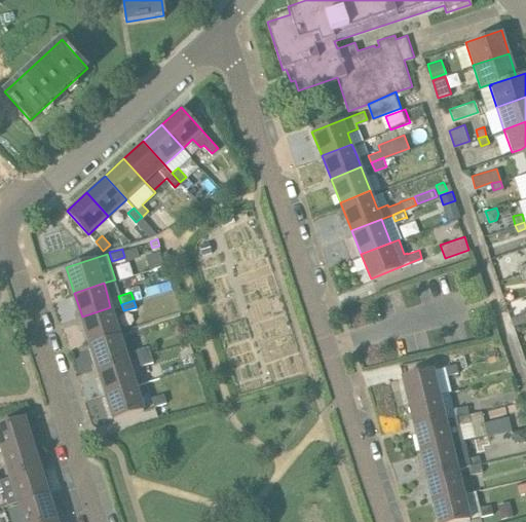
[(89,342),(119,333),(114,317),(110,307),(82,317),(89,342)]
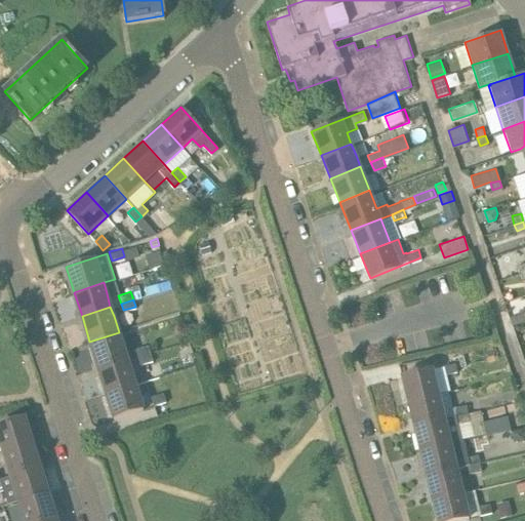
[(97,366),(127,357),(119,332),(89,342),(97,366)]
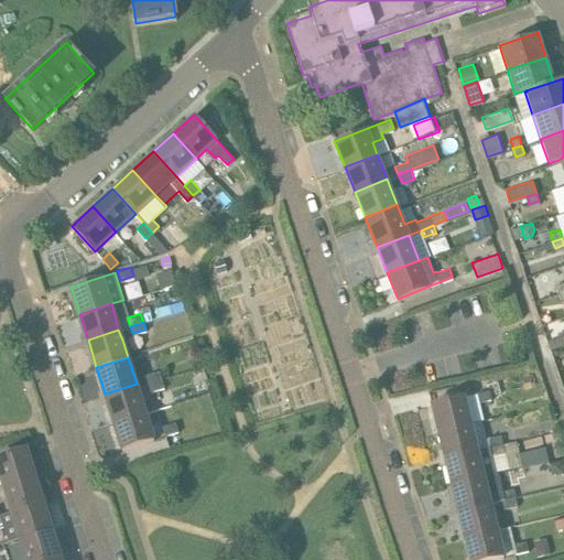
[(161,377),(159,369),(145,374),(148,381),(161,377)]
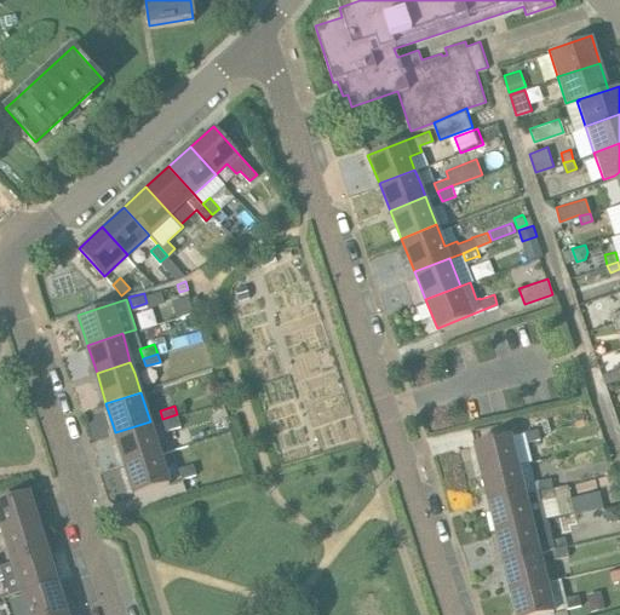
[(166,429),(181,423),(178,415),(177,414),(162,419),(166,429)]
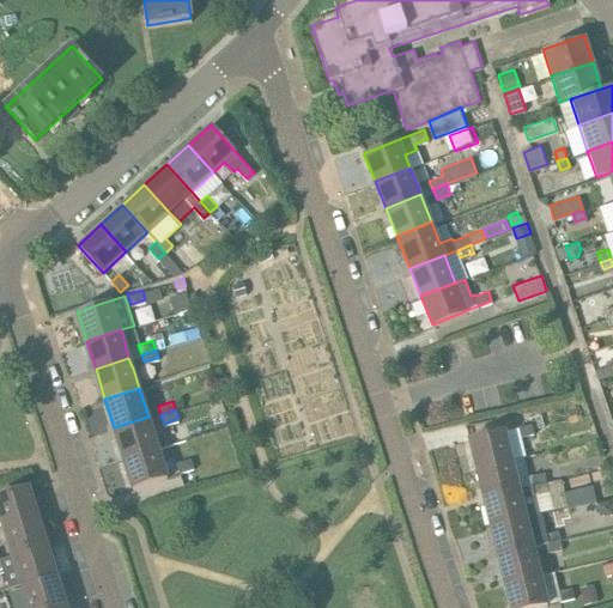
[(123,456),(158,445),(152,427),(149,418),(149,417),(114,427),(123,456)]
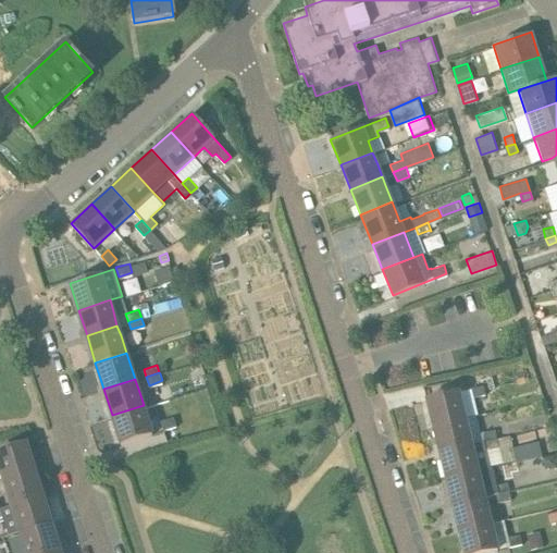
[(483,384),(471,388),(472,396),(485,393),(483,384)]
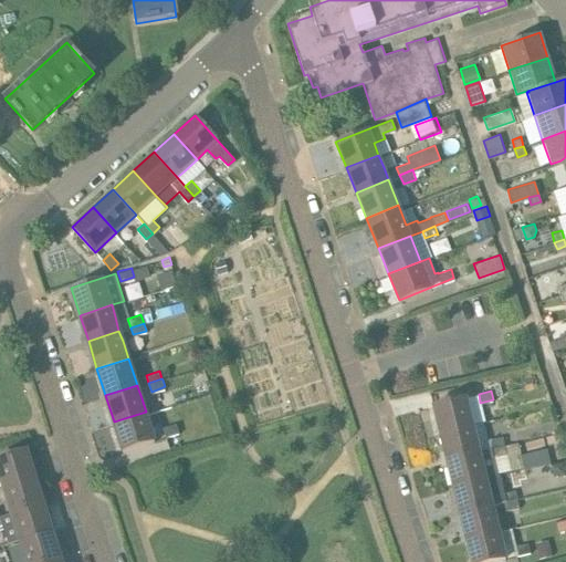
[(440,432),(473,424),(465,396),(433,404),(440,432)]
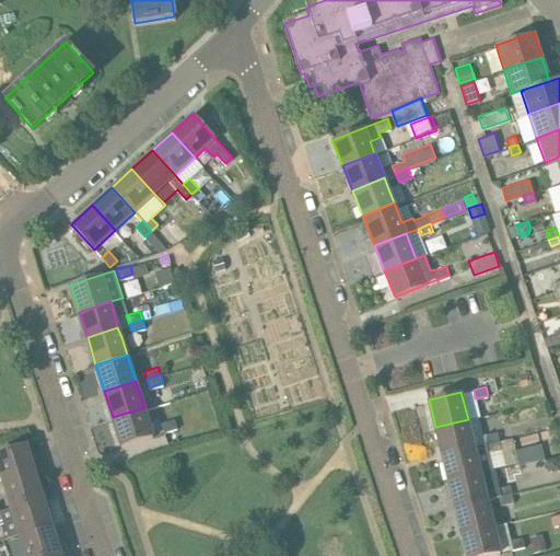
[(144,407),(113,417),(121,446),(152,435),(144,407)]
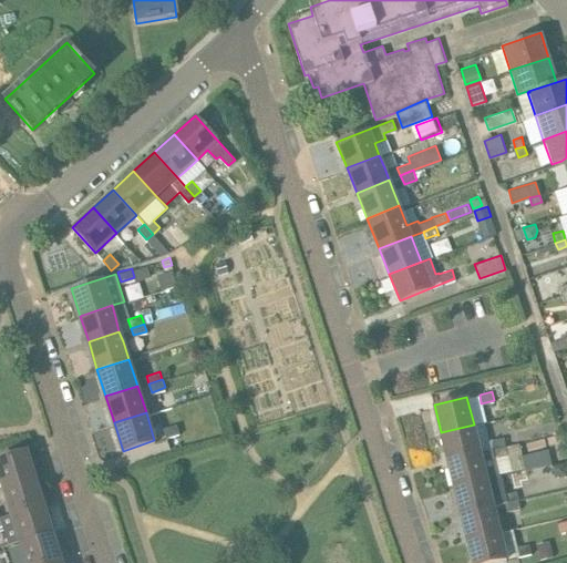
[(165,437),(166,437),(178,432),(176,423),(164,428),(162,428),(165,437)]
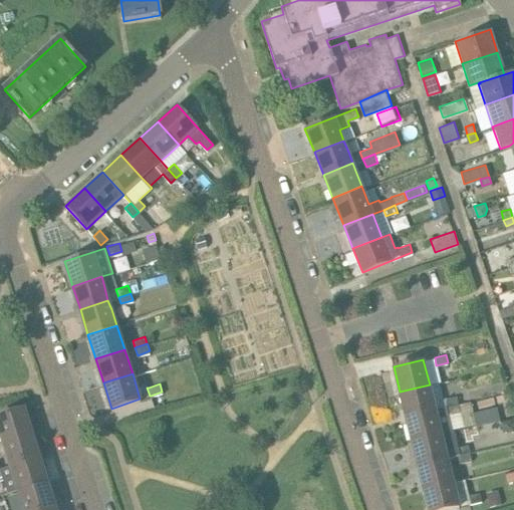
[(436,409),(430,385),(400,392),(406,416),(436,409)]
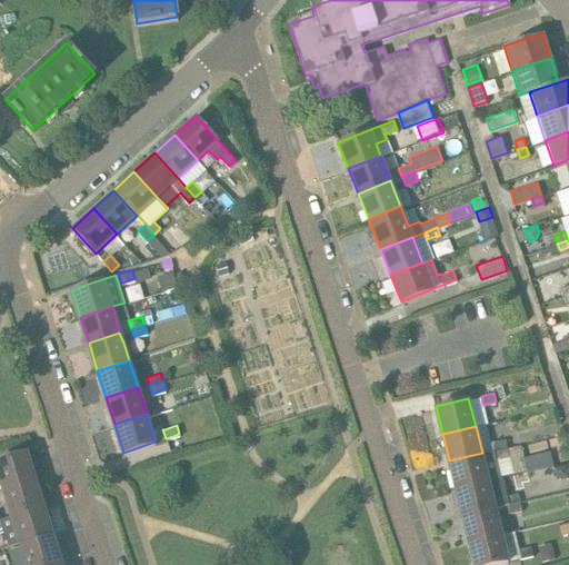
[(492,449),(507,446),(505,437),(490,440),(492,449)]
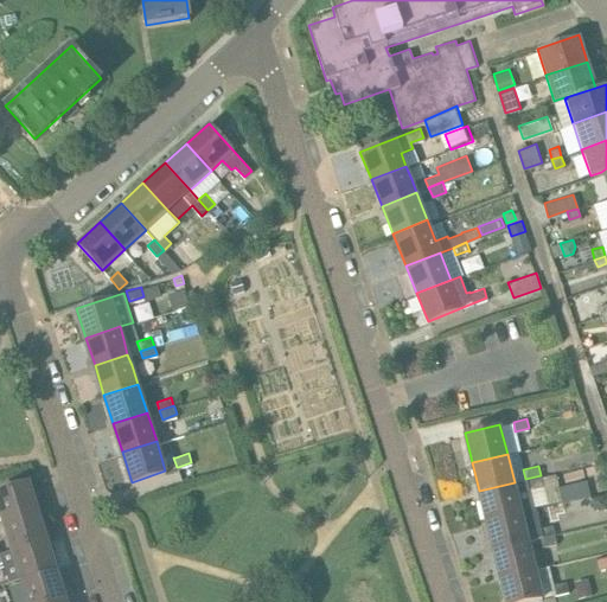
[(486,519),(535,507),(562,500),(557,487),(554,472),(541,475),(525,479),(515,482),(479,491),(486,519)]
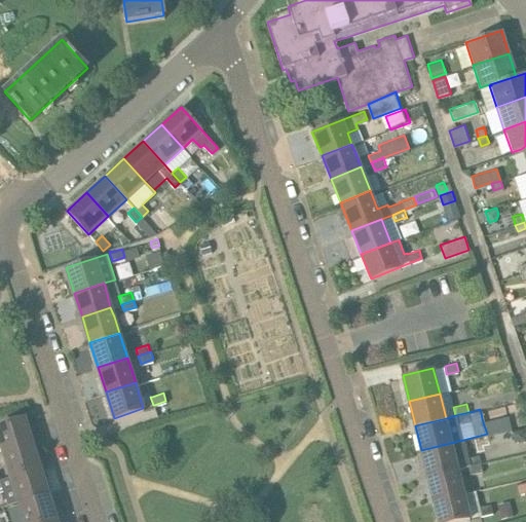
[(0,423),(0,444),(2,452),(33,442),(25,416),(0,423)]
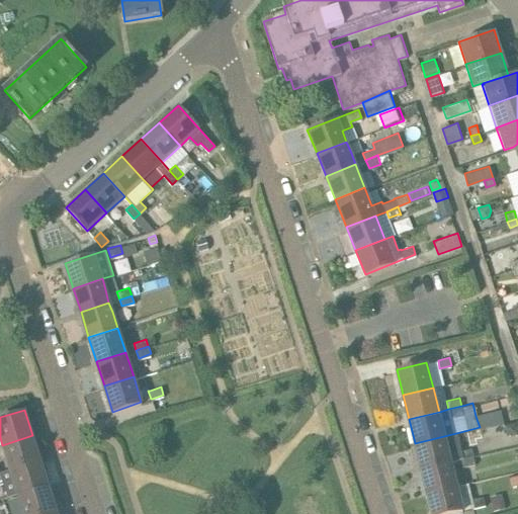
[(480,427),(503,422),(500,410),(476,416),(480,427)]
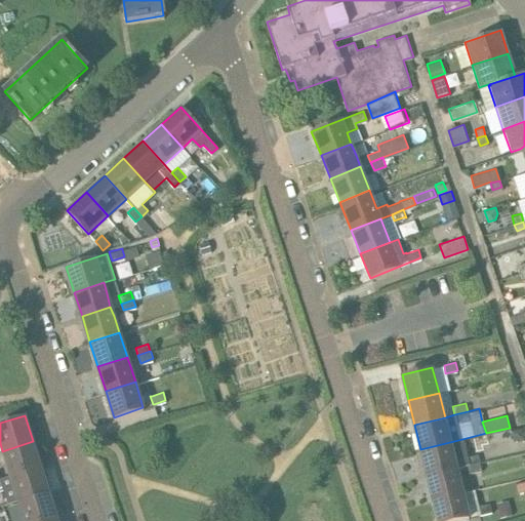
[(524,438),(522,427),(511,430),(512,437),(518,440),(524,438)]
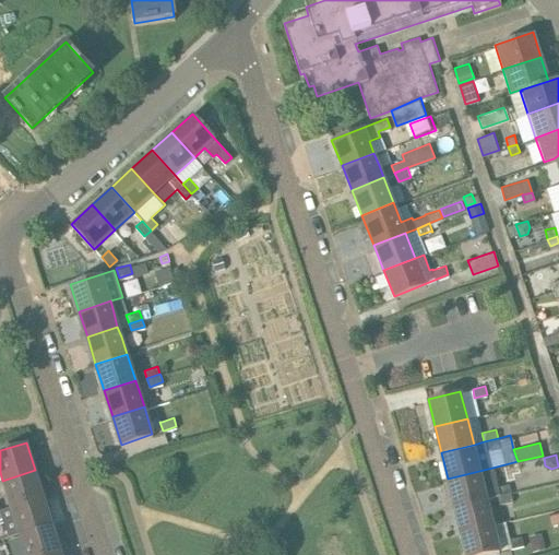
[(498,494),(511,491),(510,482),(497,485),(492,468),(448,479),(453,505),(486,497),(498,494)]
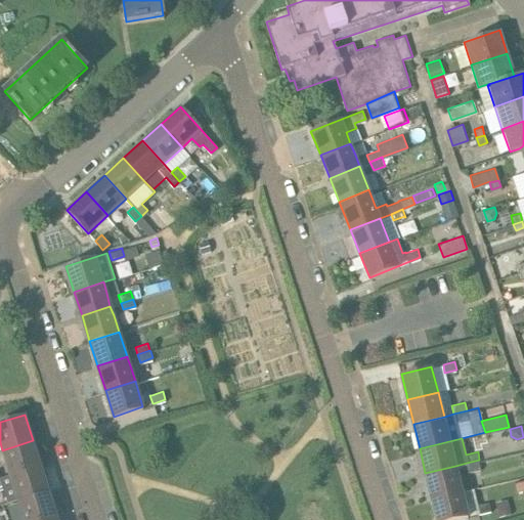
[(2,450),(9,473),(40,464),(33,440),(2,450)]
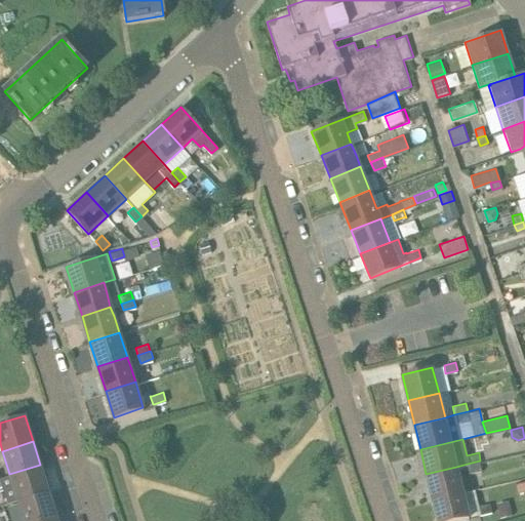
[(470,471),(482,468),(480,461),(468,464),(470,471)]
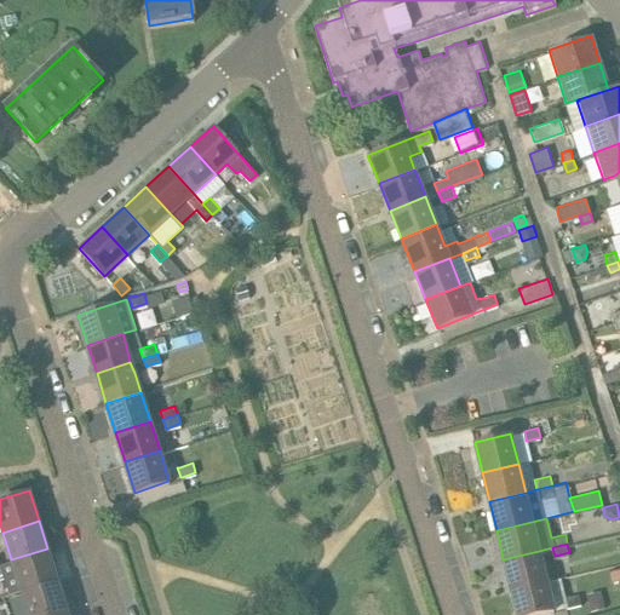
[(57,578),(47,549),(11,559),(0,562),(0,572),(3,572),(9,592),(57,578)]
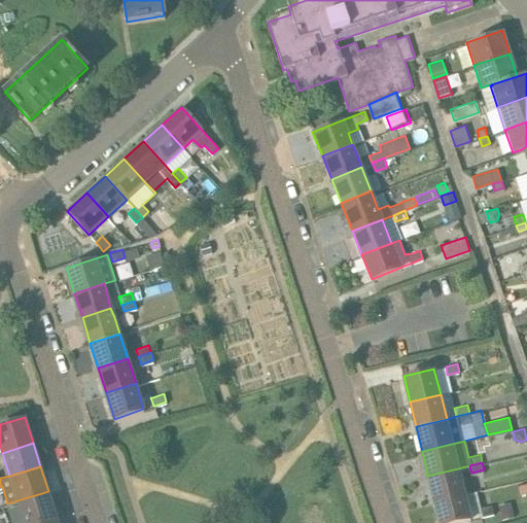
[(433,500),(464,493),(458,468),(427,476),(433,500)]
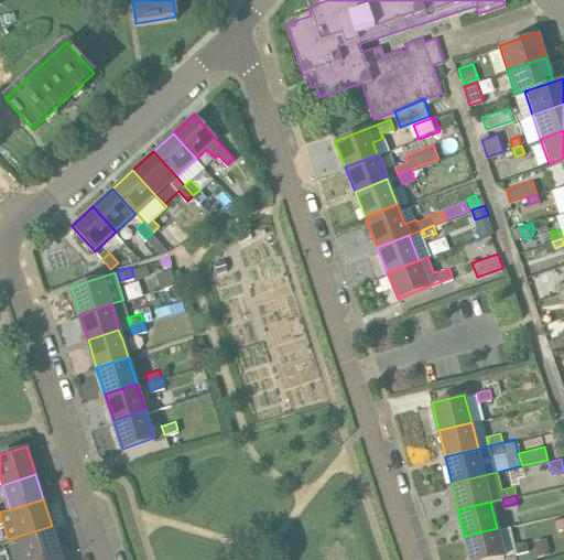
[(497,528),(464,536),(469,559),(484,559),(503,556),(497,528)]
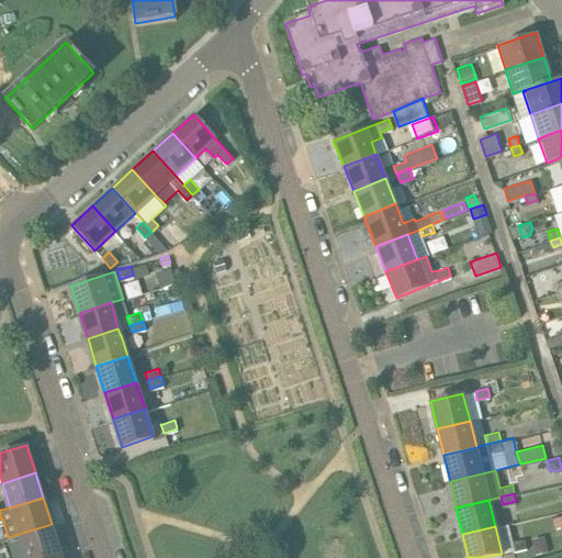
[(46,557),(60,554),(53,528),(20,538),(9,542),(14,557),(46,557)]
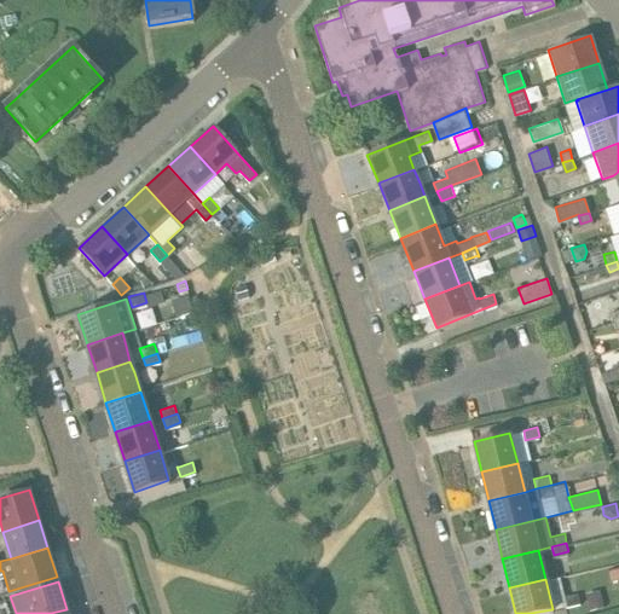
[(591,608),(605,606),(601,588),(588,591),(591,608)]
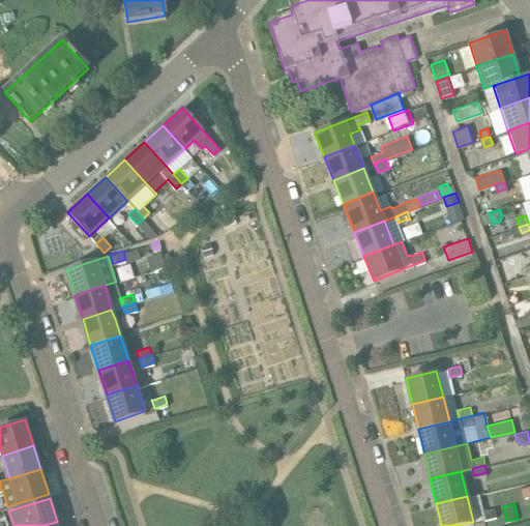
[(496,506),(482,509),(484,519),(498,516),(496,506)]
